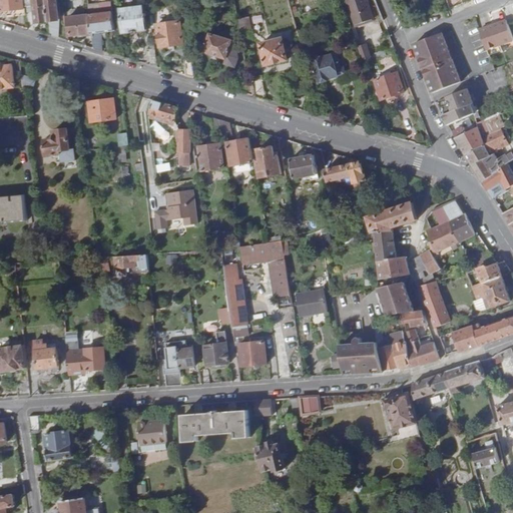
[(0,0),(0,10),(24,9),(23,0),(0,0)]
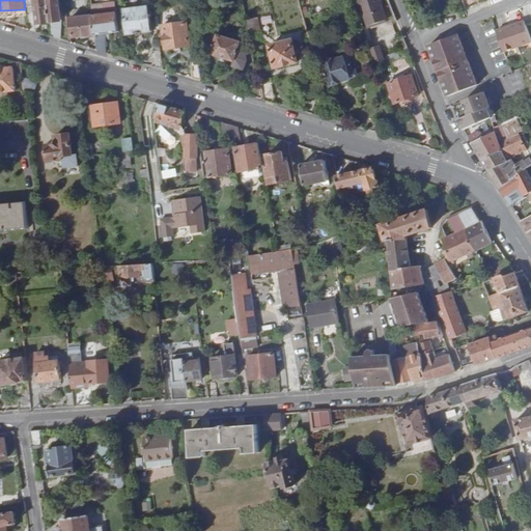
[(49,20),(47,0),(29,0),(31,10),(36,10),(37,21),(49,20)]
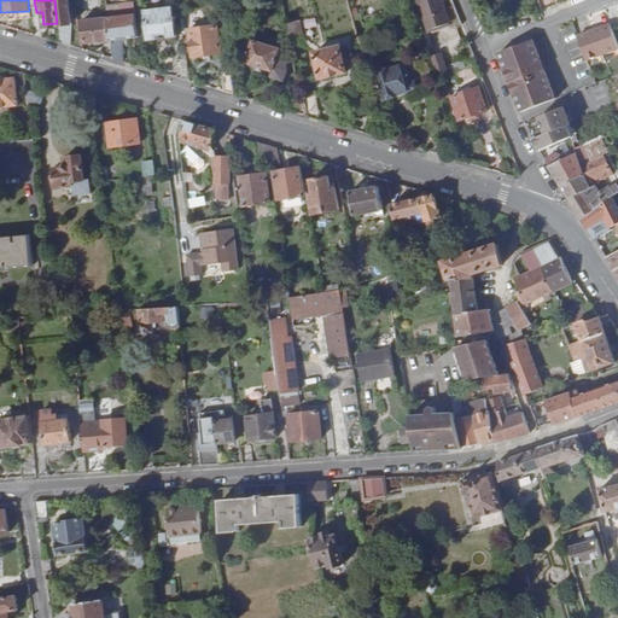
[(54,0),(57,23),(70,22),(68,0),(54,0)]
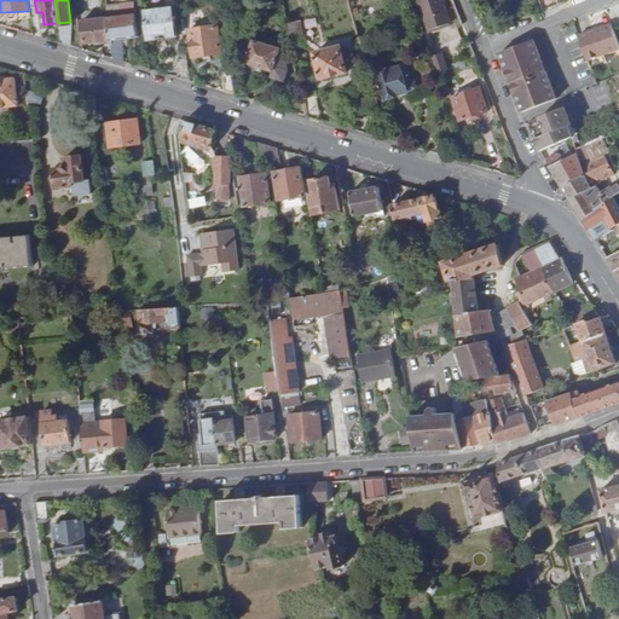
[(422,0),(432,28),(453,22),(445,0),(422,0)]
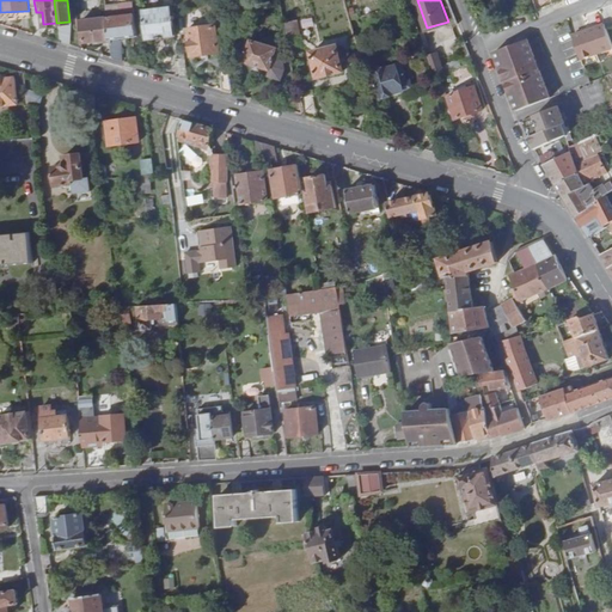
[(133,2),(105,6),(106,18),(134,16),(133,2)]
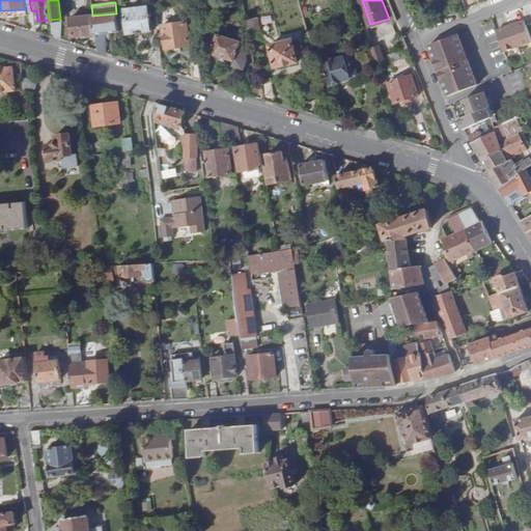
[(148,4),(123,7),(127,33),(151,30),(148,4)]
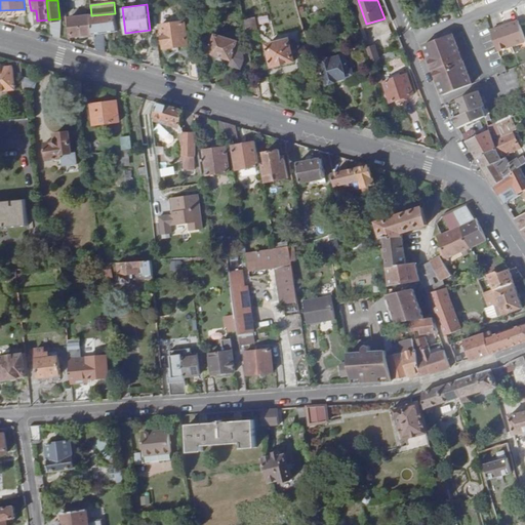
[(117,32),(115,13),(91,15),(94,34),(103,33),(117,32)]
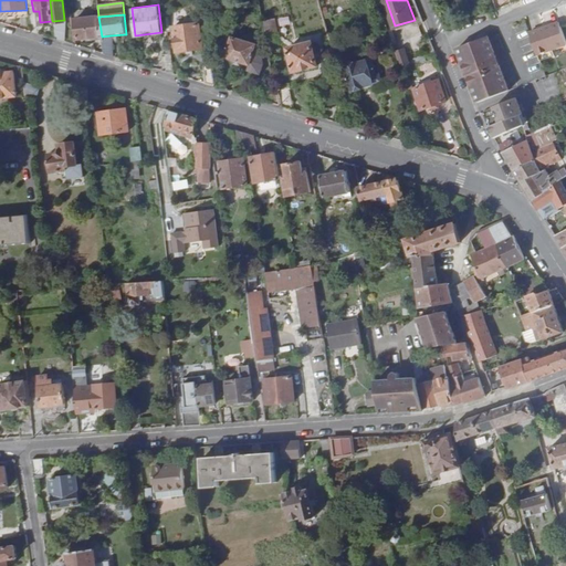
[(287,16),(276,19),(279,27),(290,24),(287,16)]
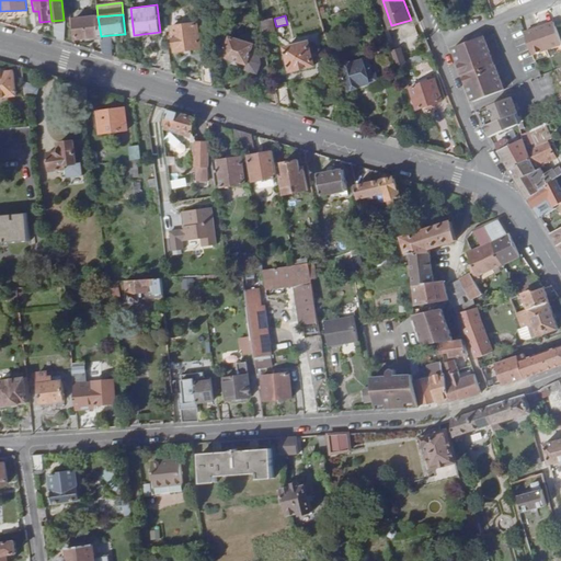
[(101,36),(98,16),(75,19),(77,38),(101,36)]
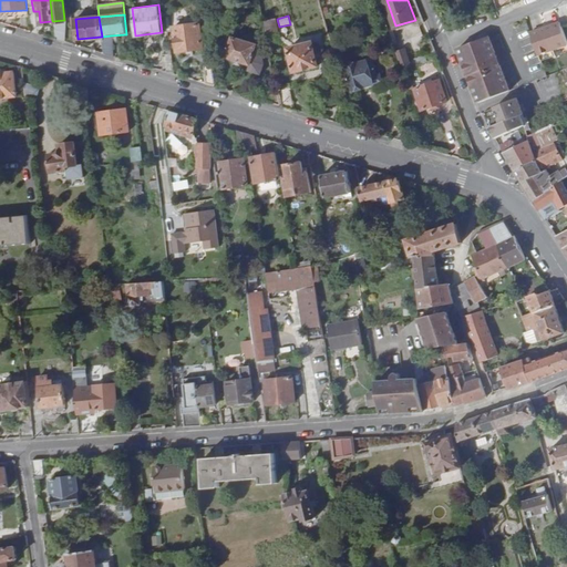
[(265,37),(278,33),(275,18),(261,21),(265,37)]
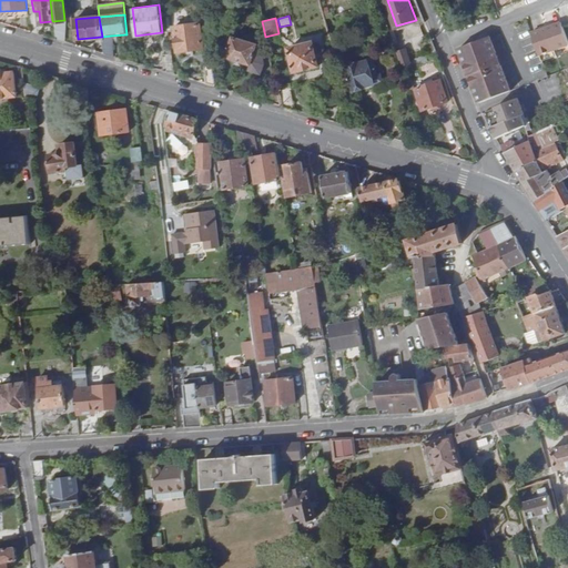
[(557,47),(567,41),(567,34),(563,19),(554,22),(544,27),(540,28),(549,49),(557,47)]
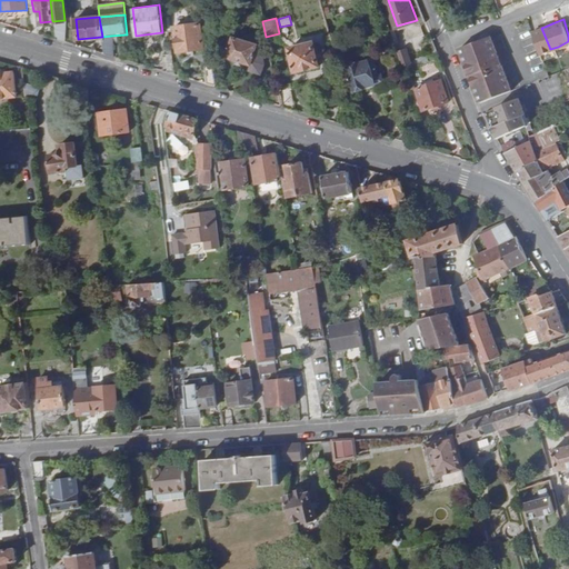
[(65,20),(52,21),(55,39),(68,42),(65,20)]
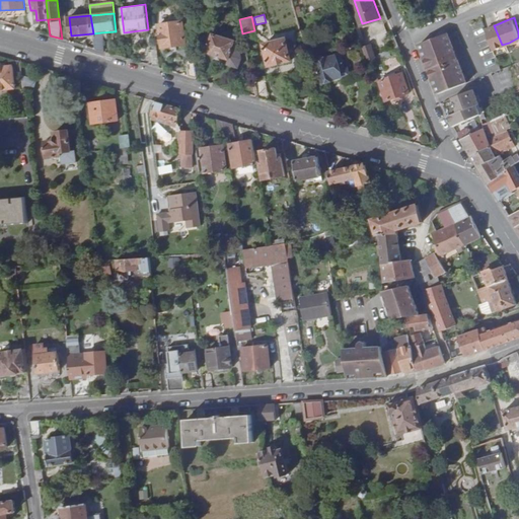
[(181,21),(158,24),(161,48),(184,45),(181,21)]
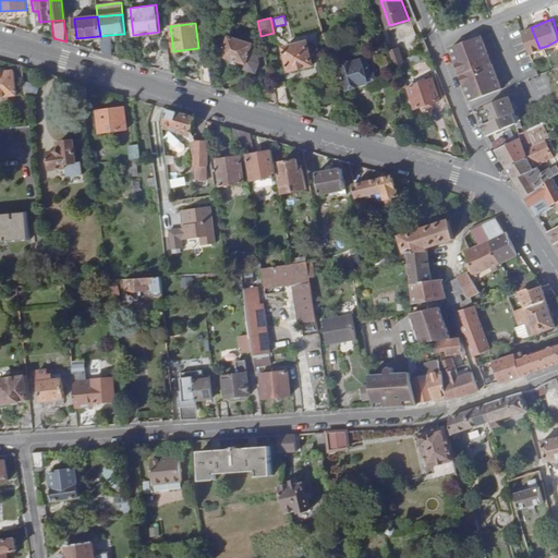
[(540,48),(531,27),(523,29),(531,51),(540,48)]
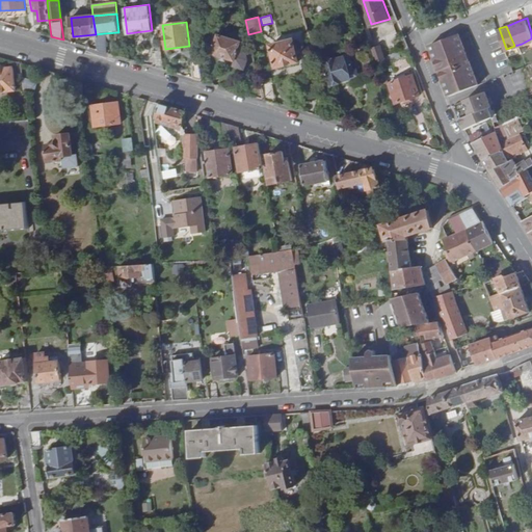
[(429,45),(449,96),(478,83),(458,32),(429,45)]
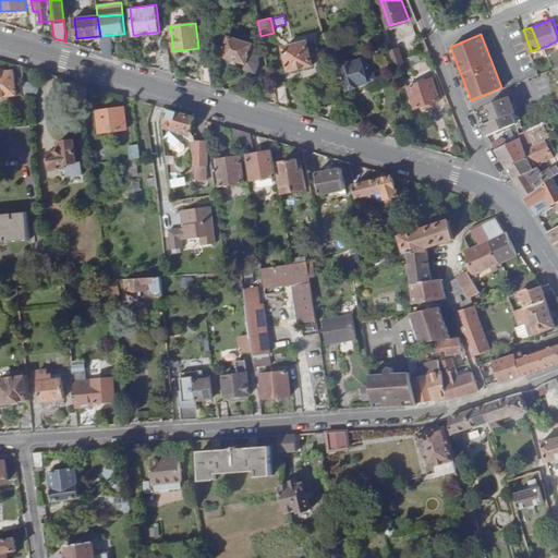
[(111,56),(109,35),(100,36),(102,52),(111,56)]
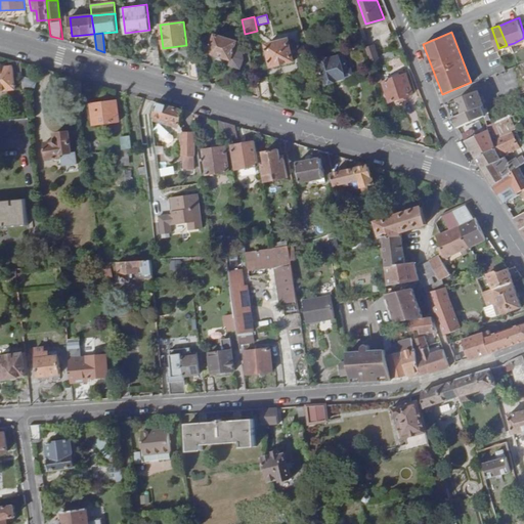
[(231,62),(235,47),(236,43),(214,36),(208,56),(231,62)]
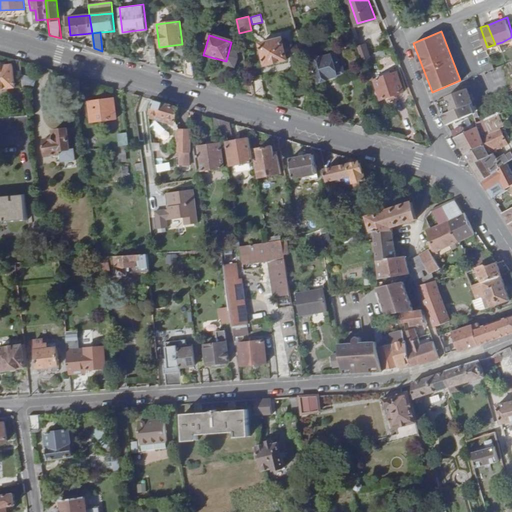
[(243,39),(246,54),(253,52),(250,38),(243,39)]
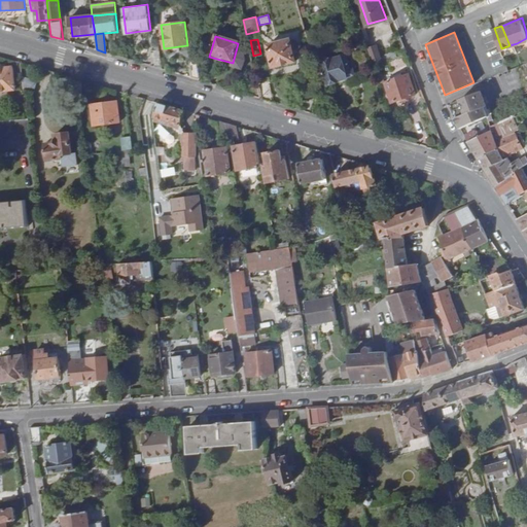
[(294,61),(289,40),(270,45),(275,66),(294,61)]
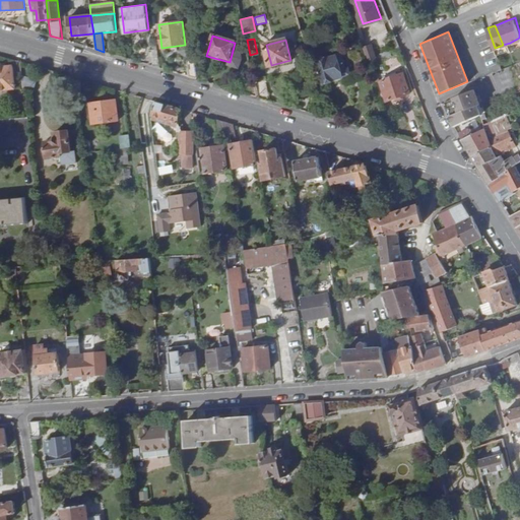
[(234,47),(230,62),(228,67),(238,70),(241,61),(238,48),(234,47)]
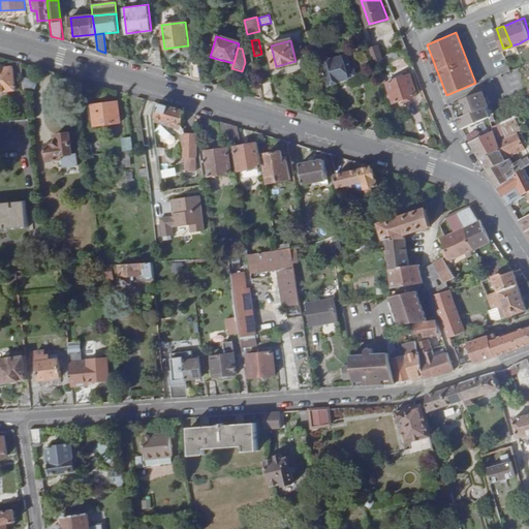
[(397,49),(391,52),(394,58),(399,56),(397,49)]
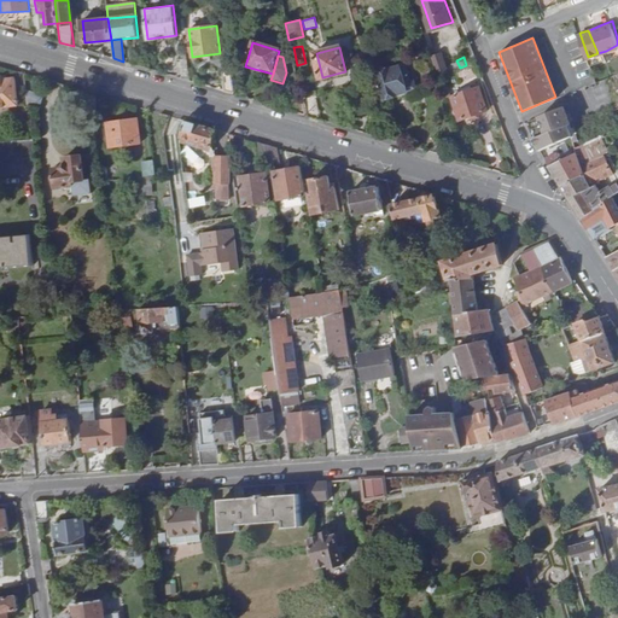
[(188,80),(185,59),(174,60),(175,76),(188,80)]
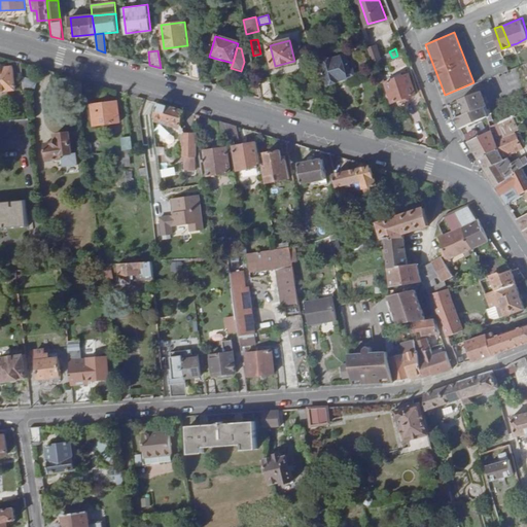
[(341,55),(323,60),(328,81),(356,74),(355,67),(351,68),(347,51),(341,53),(341,55)]
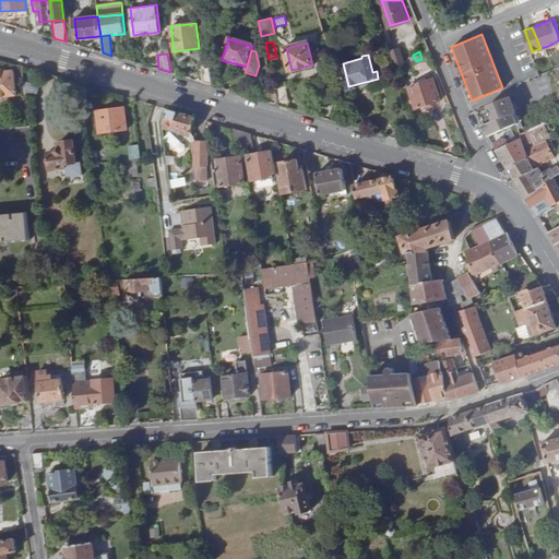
[(413,55),(395,61),(397,69),(416,61),(413,55)]
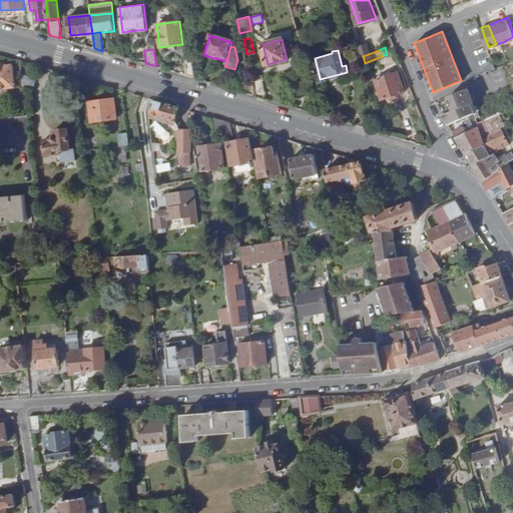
[(194,78),(191,59),(183,61),(185,75),(194,78)]
